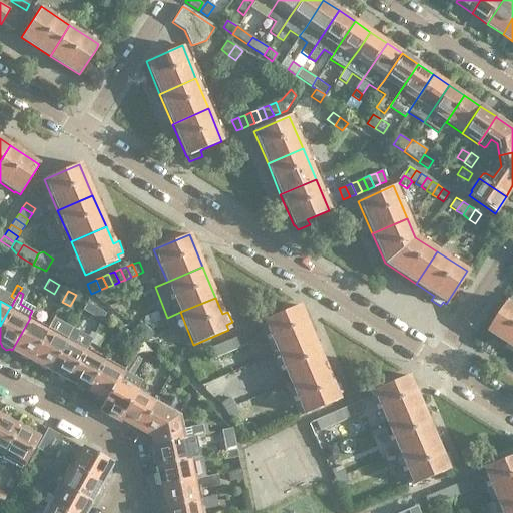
[(512,303),(510,302),(490,332),(507,343),(504,348),(512,353),(512,303)]
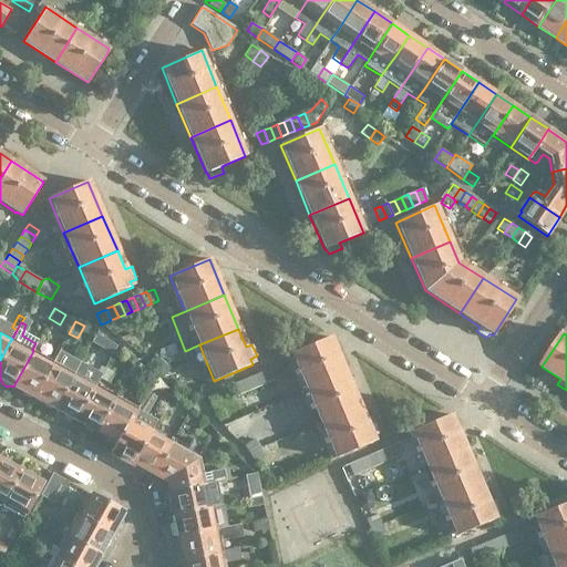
[(116,348),(96,337),(91,346),(112,357),(116,348)]
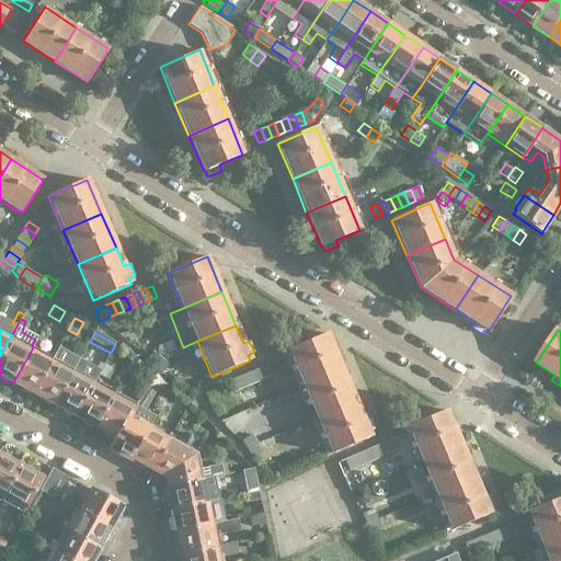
[(327,334),(287,351),(302,386),(341,369),(327,334)]
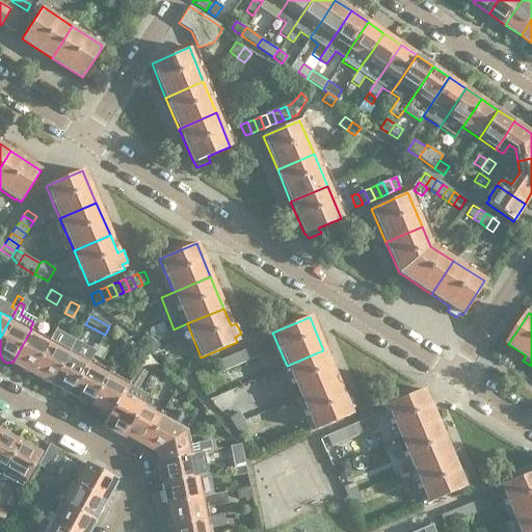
[(51,340),(32,373),(40,377),(41,381),(46,383),(50,383),(52,384),(70,351),(57,344),(68,325),(59,321),(50,340),(51,340)]
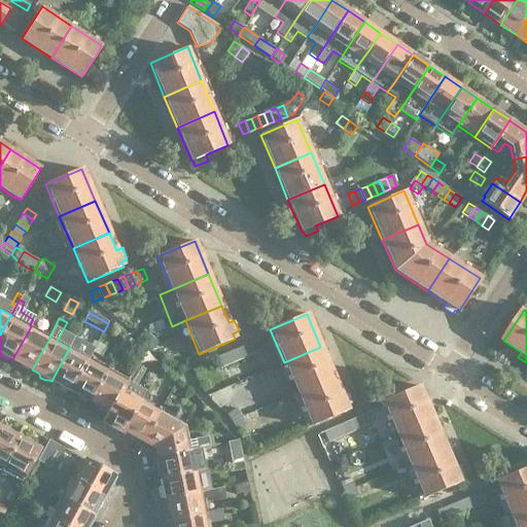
[(31,326),(12,359),(21,363),(22,367),(26,370),(29,369),(32,370),(50,337),(49,337),(31,326)]
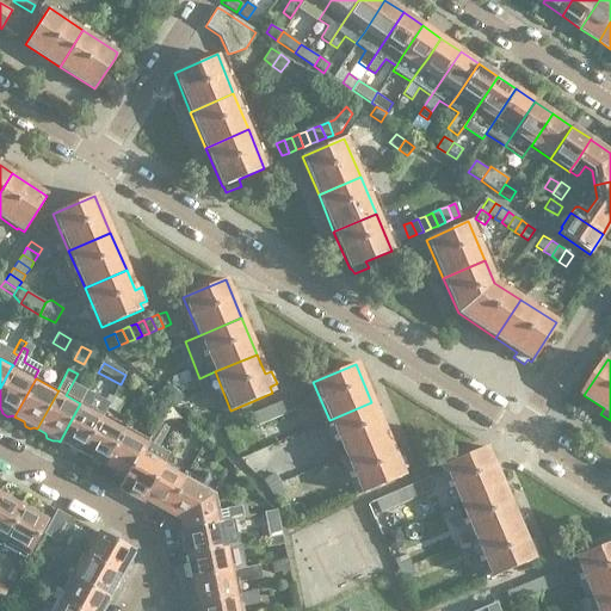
[(183,396),(166,383),(159,393),(176,406),(183,396)]
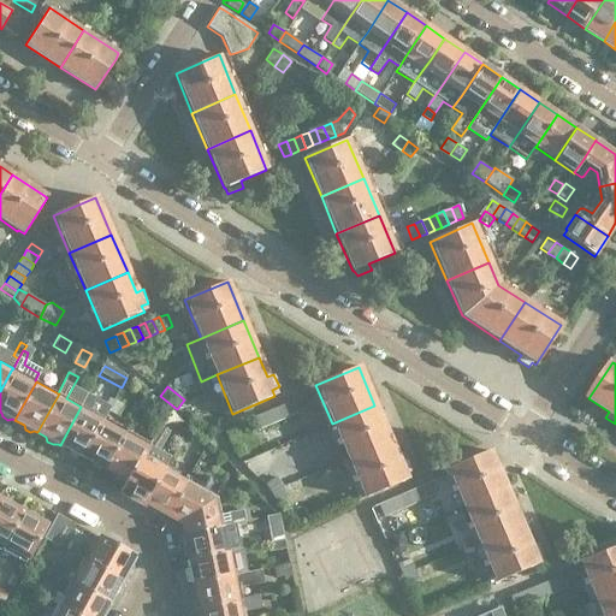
[(81,407),(60,445),(69,450),(70,455),(76,457),(80,456),(83,457),(105,419),(110,410),(112,407),(88,394),(81,407)]
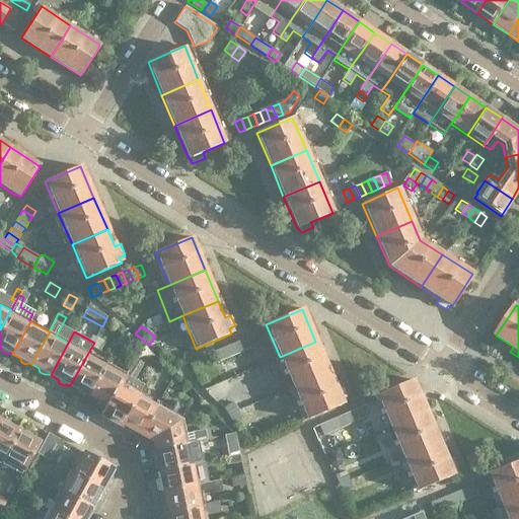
[(133,337),(125,331),(118,345),(126,350),(133,337)]
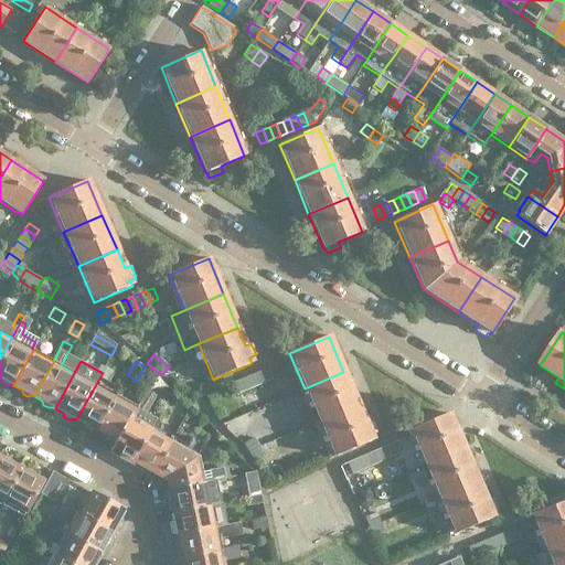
[(274,365),(267,369),(272,380),(279,376),(274,365)]
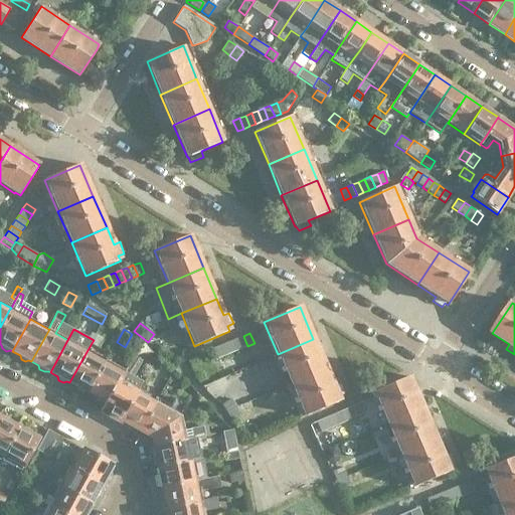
[(94,340),(92,343),(99,347),(104,338),(97,334),(94,340)]
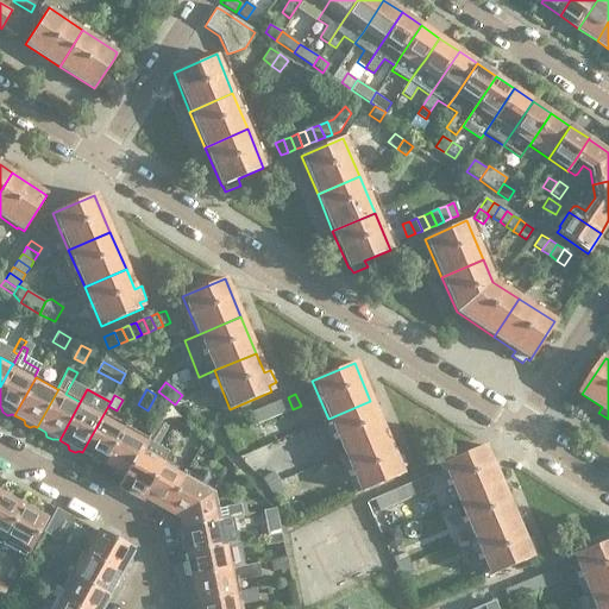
[(288,397),(281,400),(286,413),(293,409),(288,397)]
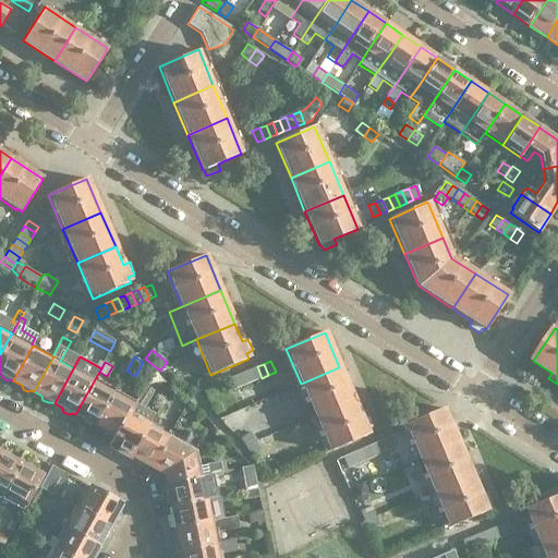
[(257,366),(251,370),(255,380),(262,378),(257,366)]
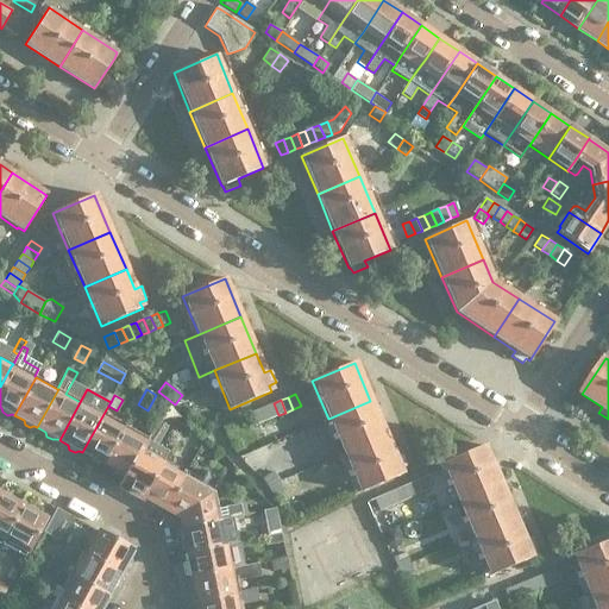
[(328,419),(344,454),(385,437),(370,401),(328,419)]
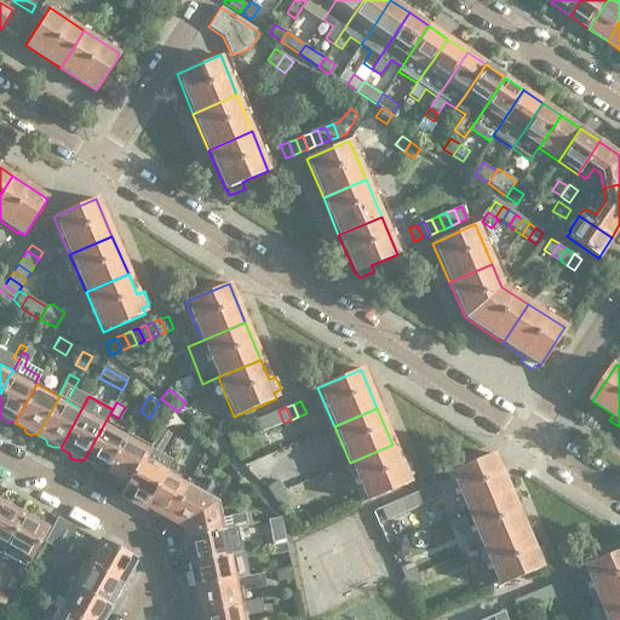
[(279,411),(271,414),(276,426),(283,423),(279,411)]
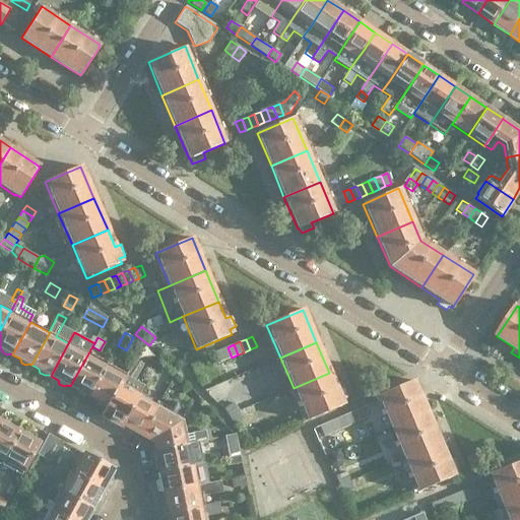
[(228,347),(220,349),(225,361),(232,358),(228,347)]
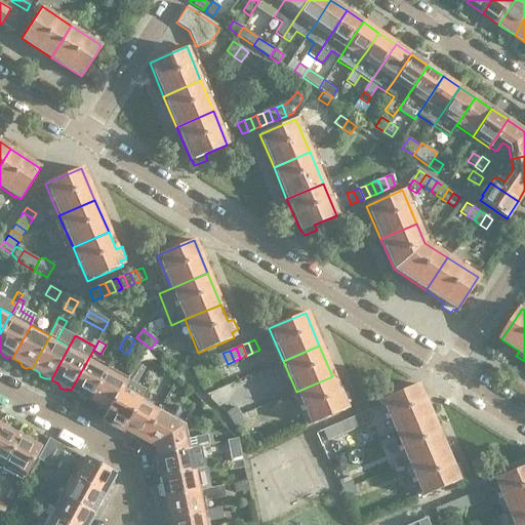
[(216,356),(221,366),(228,364),(223,353),(216,356)]
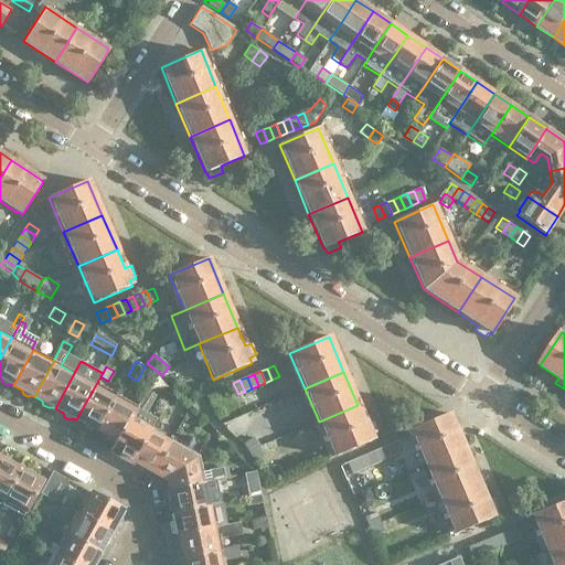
[(233,383),(226,386),(231,397),(238,394),(233,383)]
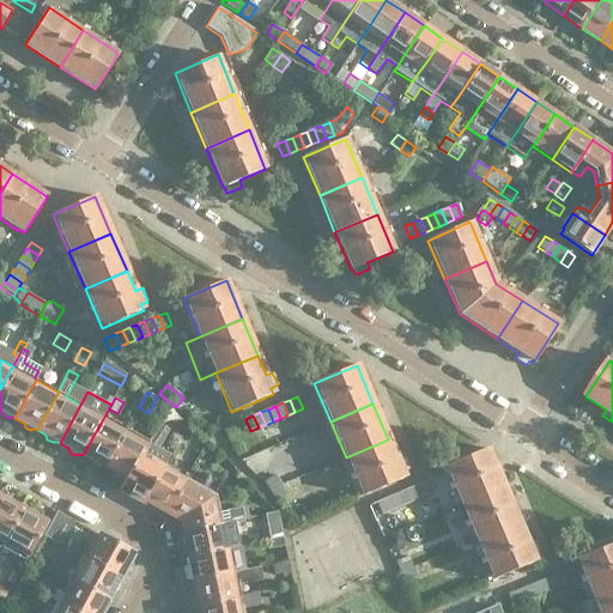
[(126,430),(104,417),(83,455),(91,460),(92,465),(98,467),(103,466),(105,467),(126,430)]
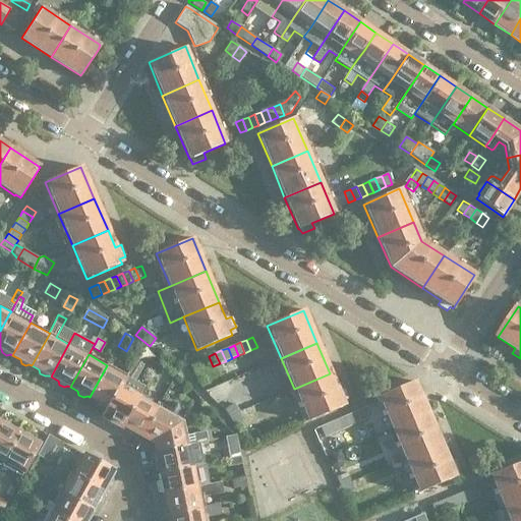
[(139,398),(141,394),(147,386),(133,379),(141,363),(133,358),(124,374),(123,377),(105,409),(101,418),(121,429),(122,429),(139,398)]
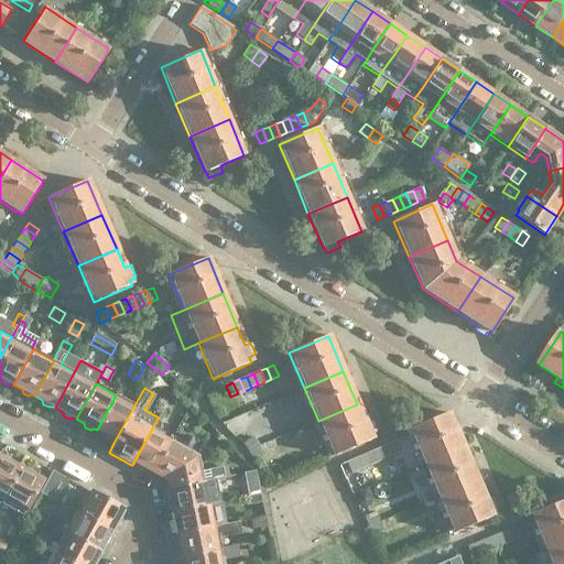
[(134,405),(116,396),(97,430),(105,434),(106,438),(114,443),(133,408),(134,405)]
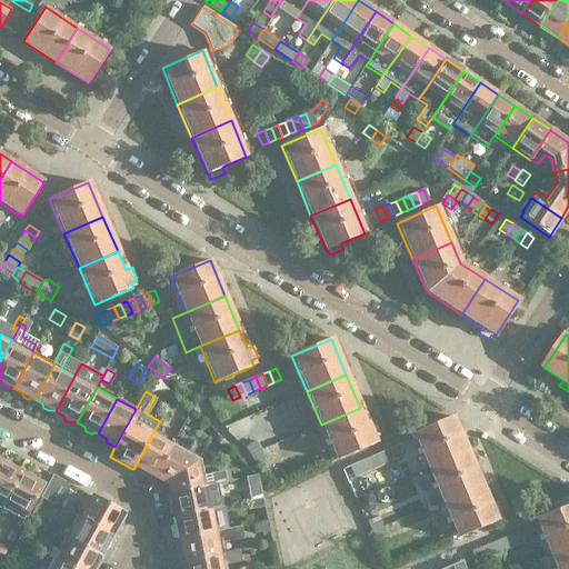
[(321,425),(337,460),(376,445),(373,438),(379,436),(375,423),(368,427),(360,408),(321,425)]
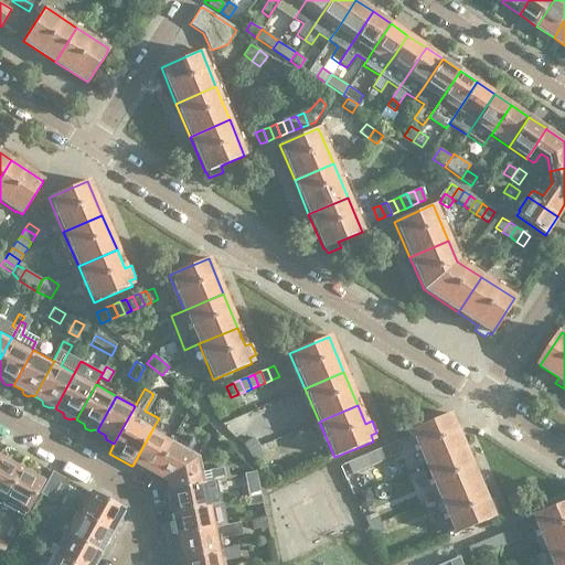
[(411,430),(425,466),(464,449),(449,414),(411,430)]
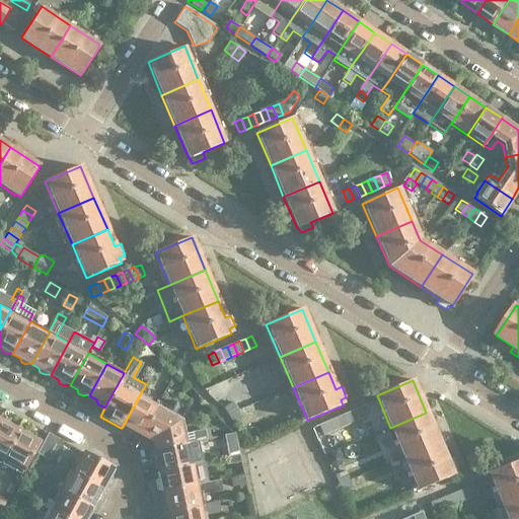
[(139,396),(122,428),(139,438),(140,435),(156,405),(157,406),(159,402),(165,390),(158,386),(151,398),(141,392),(139,396)]
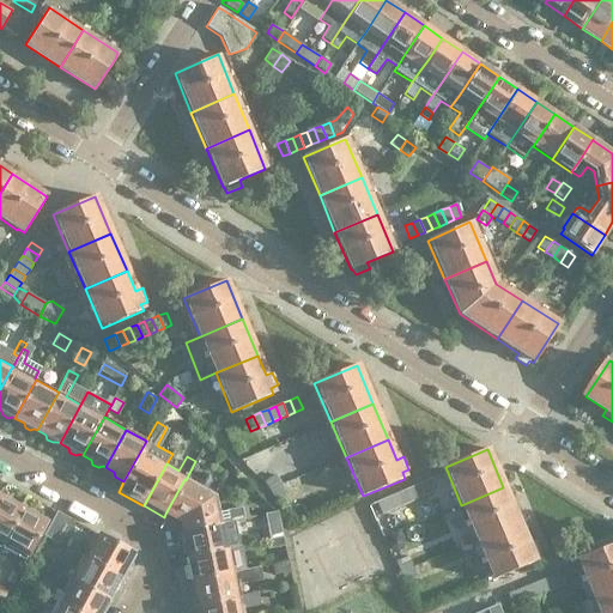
[(184,479),(165,514),(164,517),(177,525),(180,534),(223,526),(248,520),(246,509),(229,513),(228,511),(218,513),(214,496),(218,495),(224,484),(208,474),(202,483),(188,475),(186,480),(184,479)]
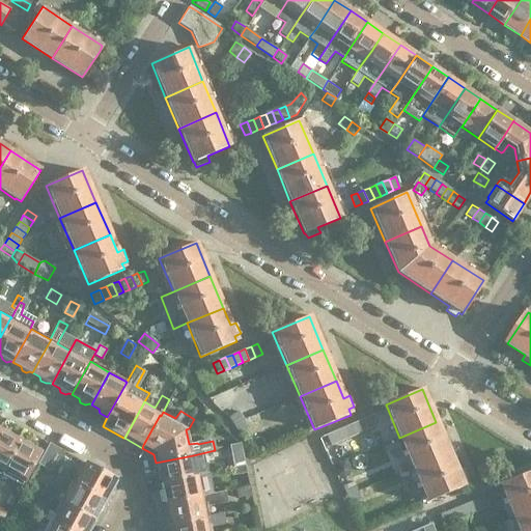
[(240,411),(228,417),(233,425),(244,418),(240,411)]
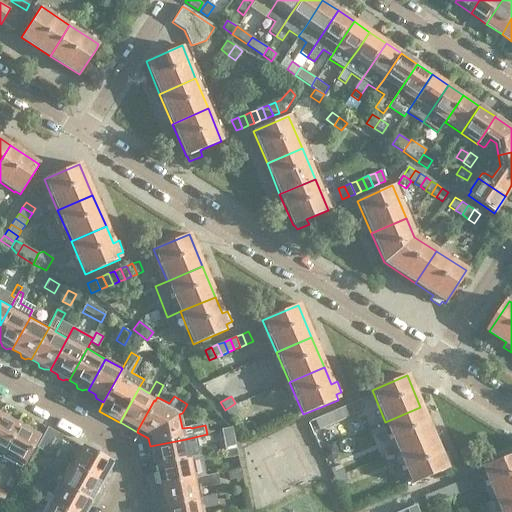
[(357,401),(350,404),(354,414),(361,411),(357,401)]
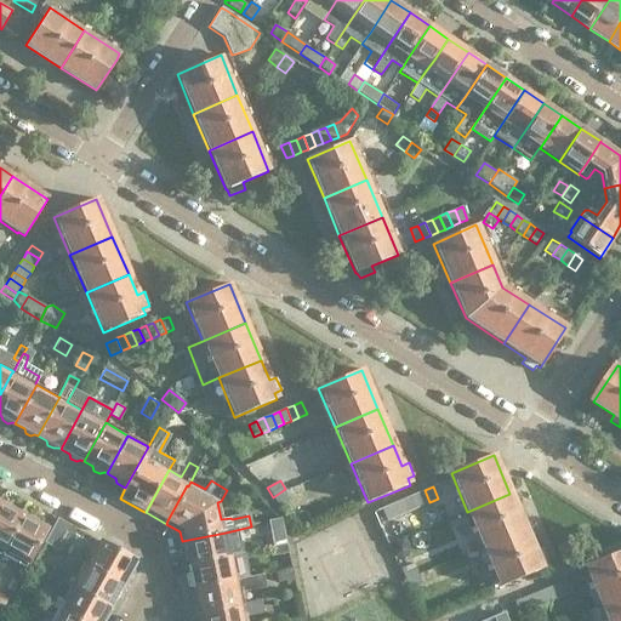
[(285,489),(273,497),(279,507),(291,499),(285,489)]
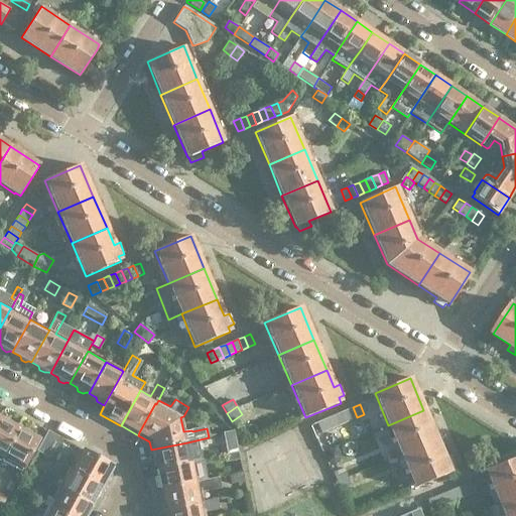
[(353,407),(346,410),(350,420),(357,417),(353,407)]
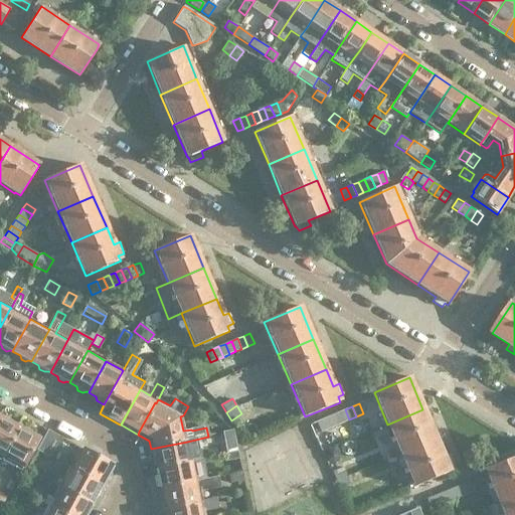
[(338,412),(342,422),(349,419),(345,409),(338,412)]
